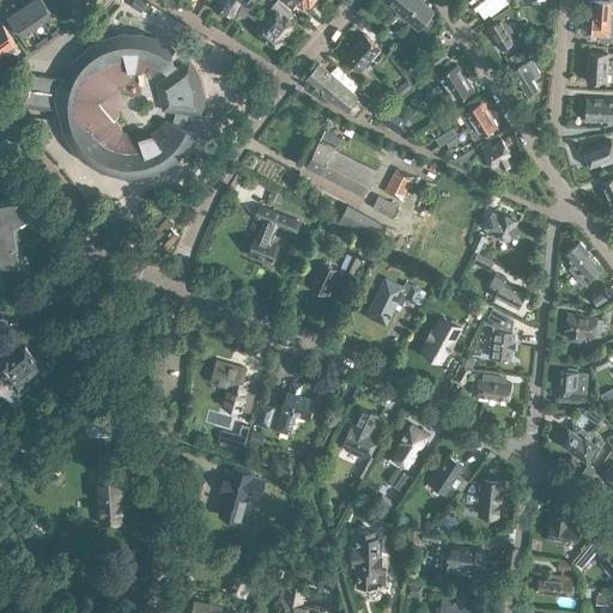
[(43,0),(32,0),(29,2),(43,22),(54,14),(43,0)]
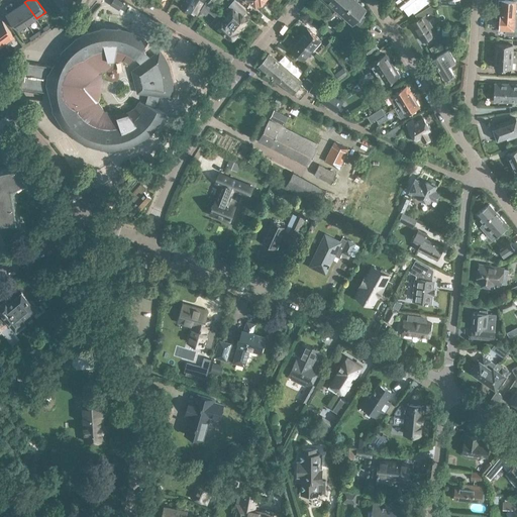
[(73,3),(72,0),(52,0),(53,7),(59,6),(61,13),(69,11),(68,4),(73,3)]
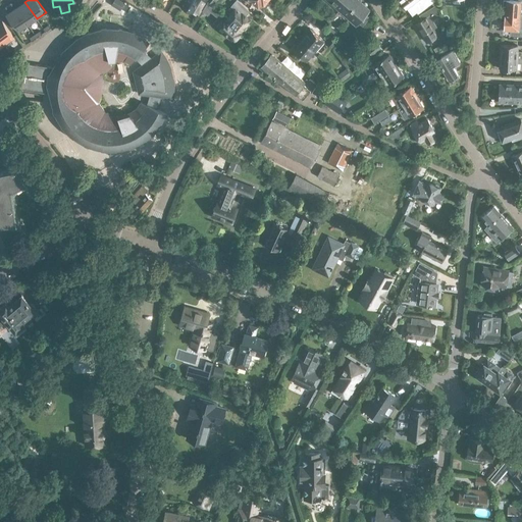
[(113,0),(111,4),(120,10),(125,3),(120,0),(113,0)]
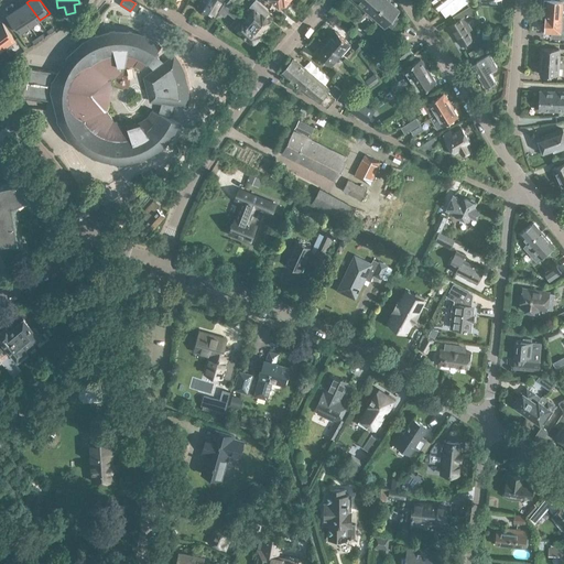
[(218,0),(197,0),(195,6),(207,12),(207,13),(213,17),(213,14),(215,17),(224,2),(218,0)]
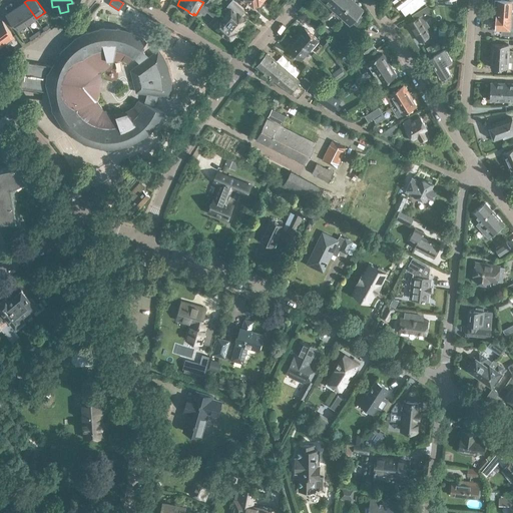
[(210,5),(204,0),(199,10),(204,14),(207,11),(211,6),(210,5)]
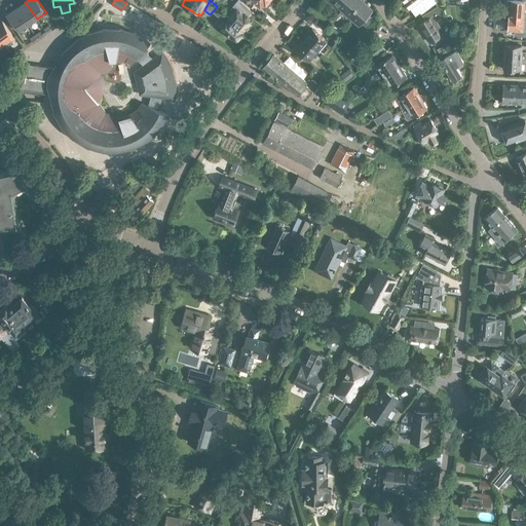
[(265,6),(269,0),(250,0),(261,9),(264,5),(265,6)]
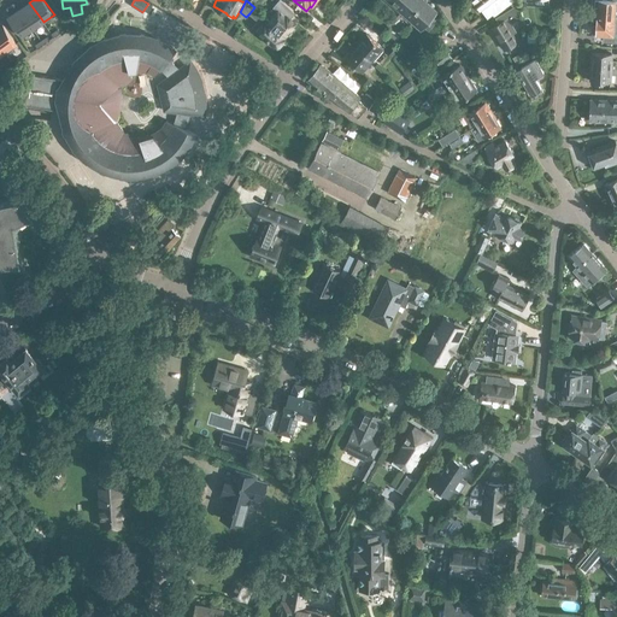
[(386,0),(421,31),(439,11),(425,0),(386,0)]
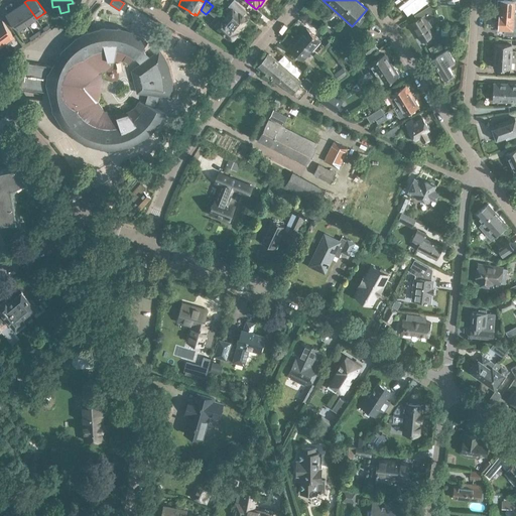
[(393,0),(401,10),(402,9),(404,12),(409,7),(408,5),(412,2),(414,4),(418,0),(393,0)]
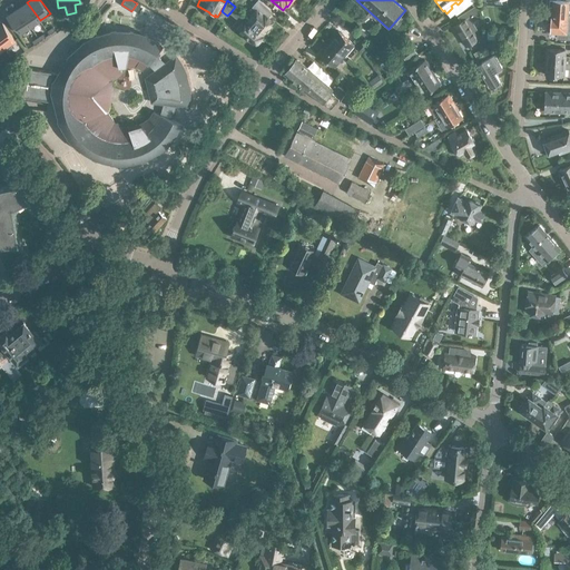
[(551,16),(569,17),(569,0),(568,0),(549,0),(549,6),(552,6),(551,16)]
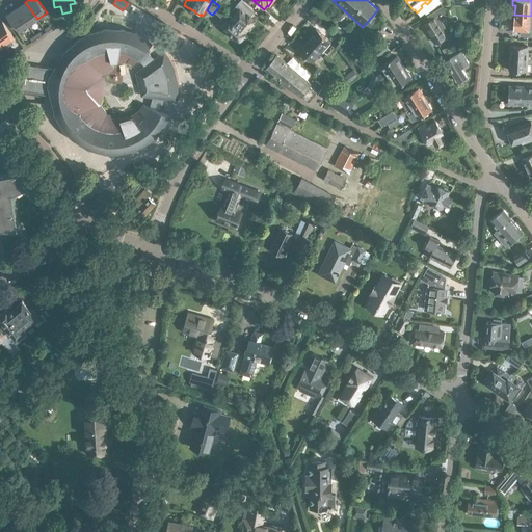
[(25,2),(17,8),(28,25),(37,19),(25,2)]
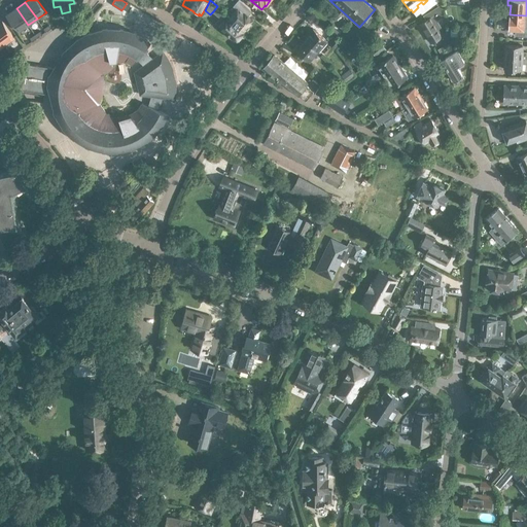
[(443,10),(442,3),(431,9),(435,15),(443,10)]
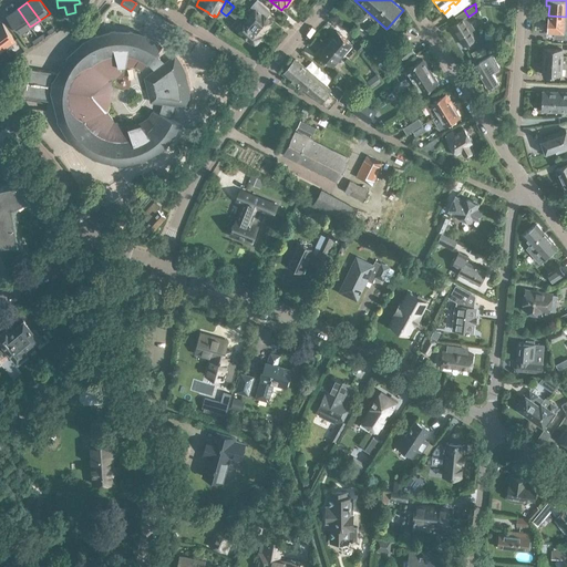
[(247,19),(234,7),(229,12),(240,22),(236,28),(255,44),(263,35),(261,34),(251,27),(254,24),(247,19)]
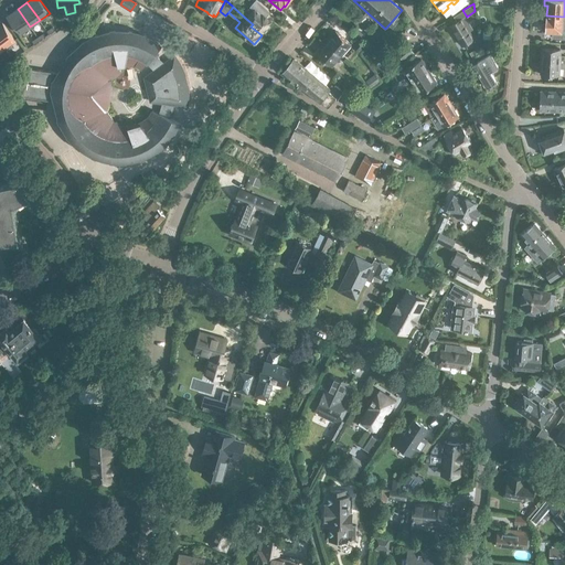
[(18,9),(8,16),(20,33),(30,27),(18,9)]
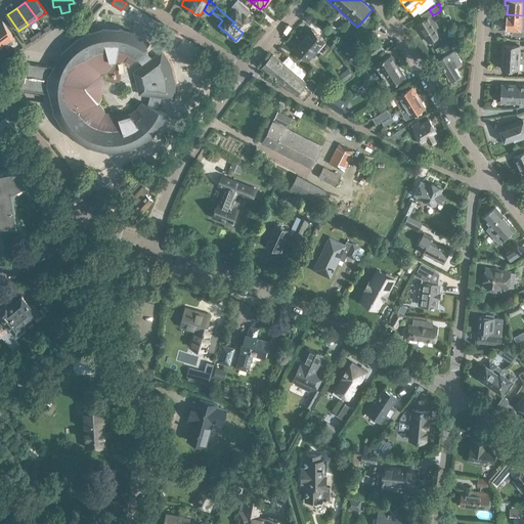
[(242,32),(252,19),(244,12),(243,13),(236,8),(228,17),(234,23),(232,25),(242,32)]
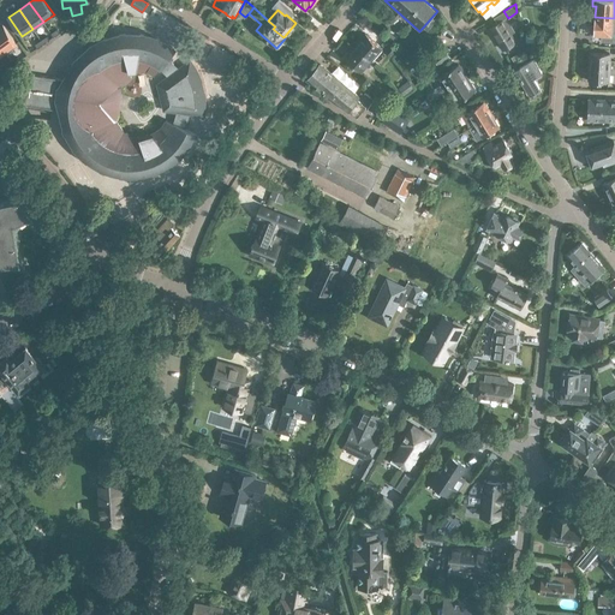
[(590,33),(593,34),(604,35),(603,41),(614,41),(614,17),(614,18),(595,17),(595,25),(591,25),(590,33)]
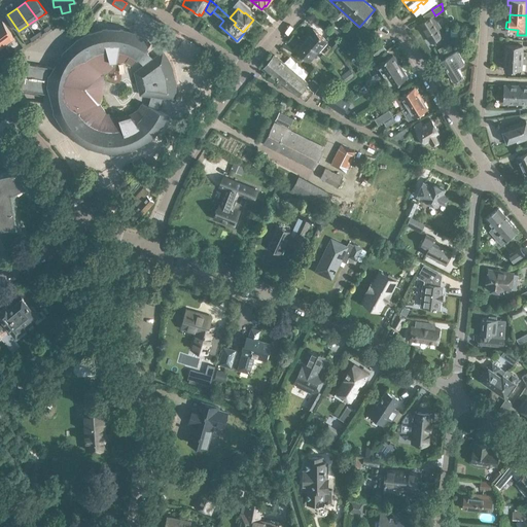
[(438,28),(431,16),(419,25),(425,35),(426,34),(430,42),(442,35),(437,28),(438,28)]
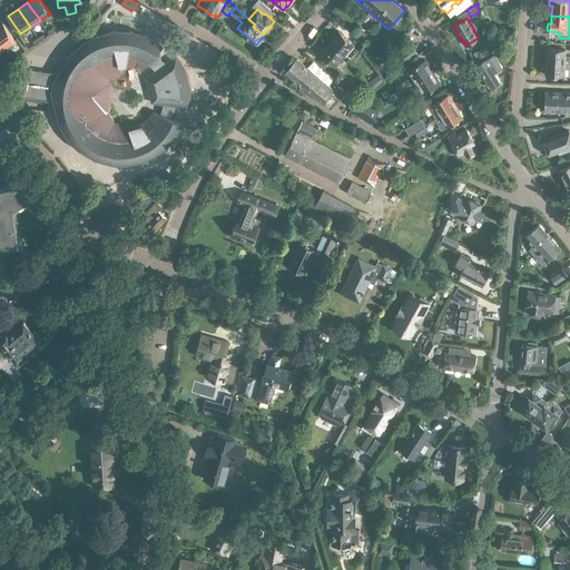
[(1,22),(0,22),(0,41),(5,48),(15,41),(1,22)]
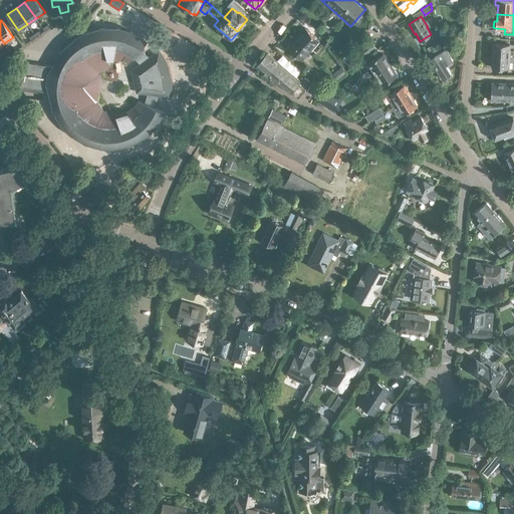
[(169,68),(170,67),(167,61),(164,55),(160,48),(149,56),(142,48),(148,40),(145,38),(144,38),(143,37),(141,35),(137,33),(134,32),(134,31),(132,30),(129,29),(121,27),(117,27),(116,27),(115,27),(105,27),(104,26),(100,27),(99,27),(96,28),(92,29),(88,30),(87,30),(84,32),(80,33),(76,36),(73,38),(72,39),(69,42),(68,43),(66,44),(64,47),(63,47),(61,49),(60,50),(60,52),(58,55),(52,65),(25,61),(21,87),(48,91),(50,96),(52,106),(52,107),(53,111),(54,112),(56,114),(57,117),(58,119),(60,122),(60,123),(62,125),(64,127),(69,133),(71,136),(72,136),(76,138),(79,140),(82,142),(83,143),(86,144),(87,144),(90,145),(93,146),(95,146),(99,147),(99,148),(104,148),(115,148),(116,147),(119,147),(125,146),(129,145),(130,145),(133,144),(134,143),(136,142),(139,140),(142,139),(144,137),(145,137),(149,134),(151,133),(155,127),(157,125),(157,124),(159,121),(162,117),(163,114),(164,114),(166,111),(156,106),(159,96),(172,98),(172,90),(172,83),(172,80),(172,76),(171,76),(170,72),(169,68)]
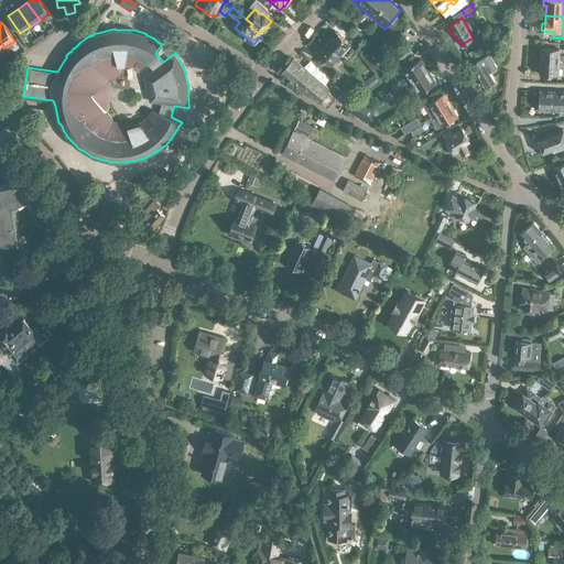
[(359,40),(362,35),(355,29),(351,32),(359,40)]
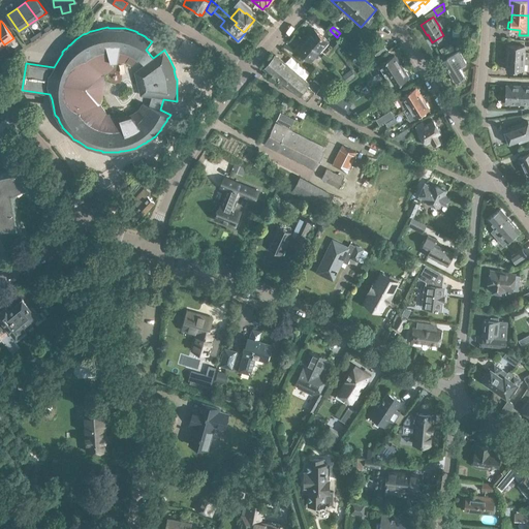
[(314,28),(305,38),(320,52),(330,41),(314,28)]
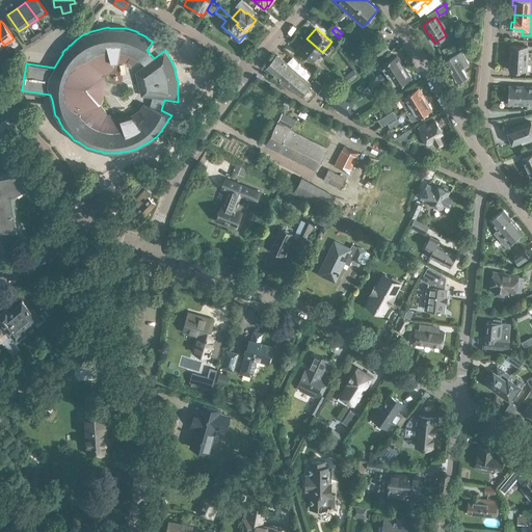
[(463,46),(463,36),(453,35),(452,44),(463,46)]
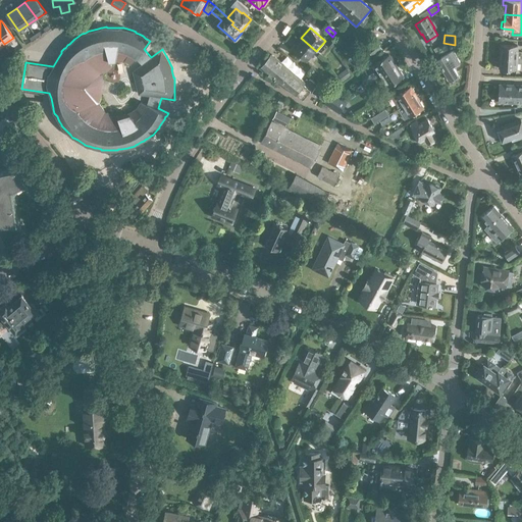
[(316,51),(301,38),(292,49),(307,62),(316,51)]
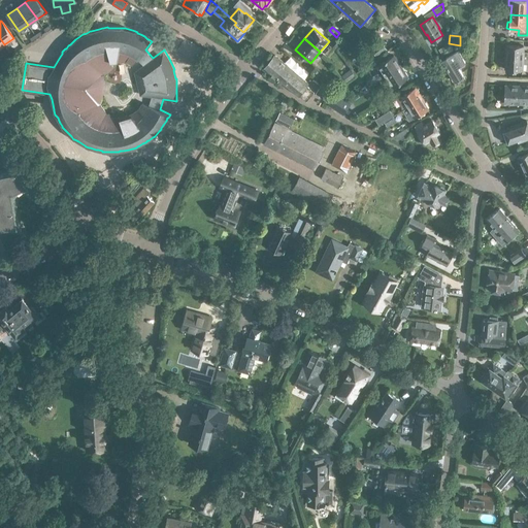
[(334,38),(330,43),(335,48),(339,43),(334,38)]
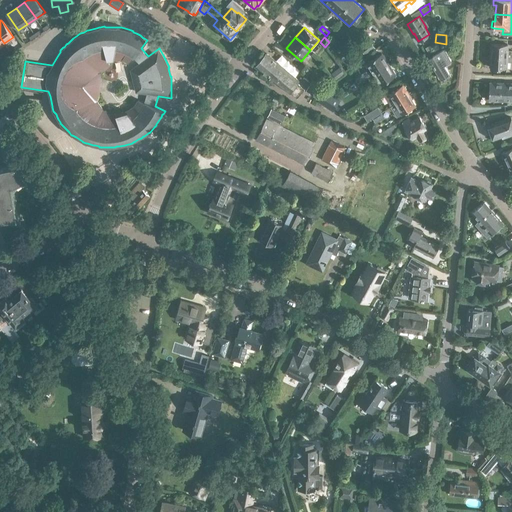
[(375,47),(370,40),(360,47),(365,55),(375,47)]
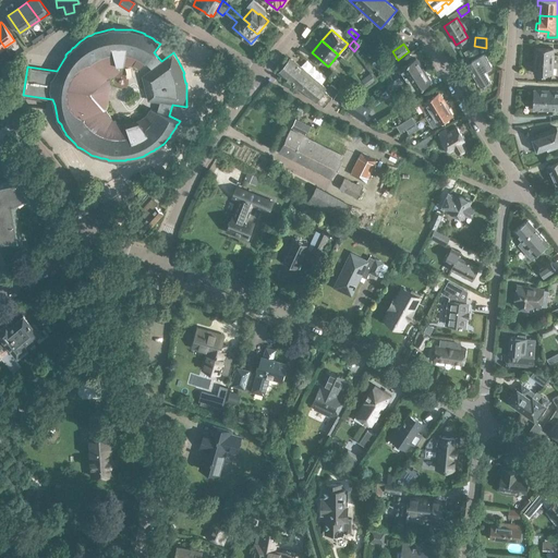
[(535,47),(534,60),(557,61),(557,55),(554,55),(555,48),(535,47)]
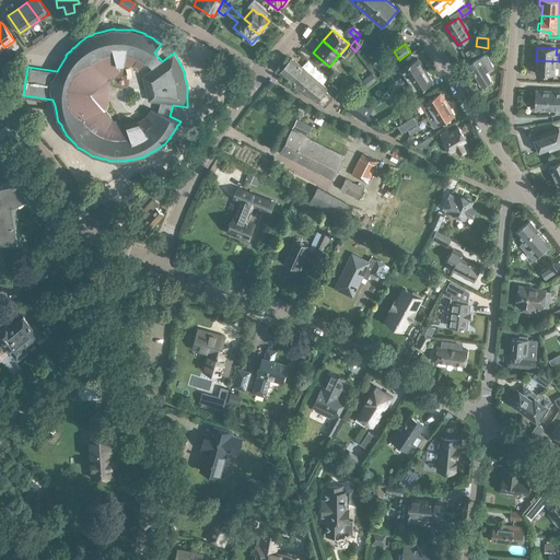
[(486,54),(468,63),(482,86),(492,81),(487,71),(493,67),(486,54)]
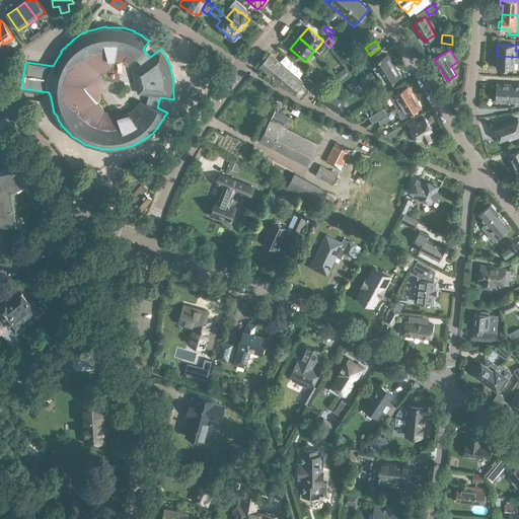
[(294,93),(301,99),(309,90),(302,84),(304,82),(271,54),(258,68),(276,82),(277,84),(293,94),(294,93)]
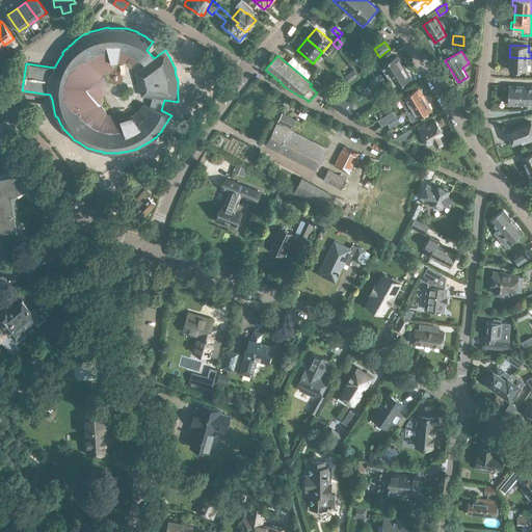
[(372,86),(404,67),(397,55),(380,65),(386,75),(382,77),(380,73),(374,77),(375,78),(369,82),(372,86)]
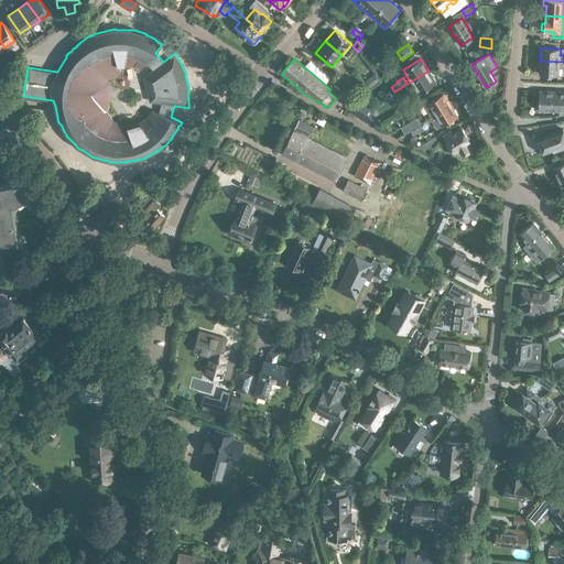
[(563,62),(540,61),(539,74),(559,75),(560,68),(563,68),(563,62)]
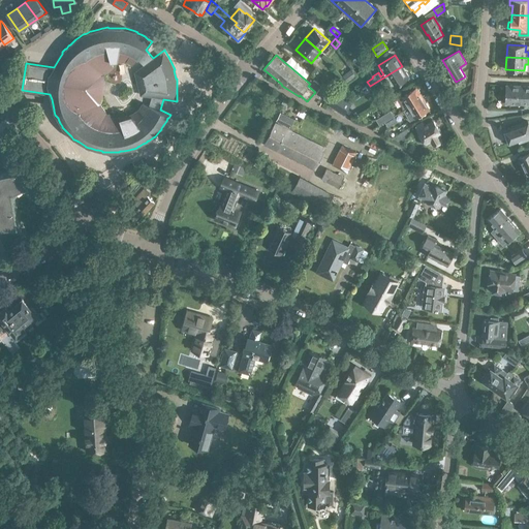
[(309,68),(314,73),(318,68),(313,63),(309,68)]
